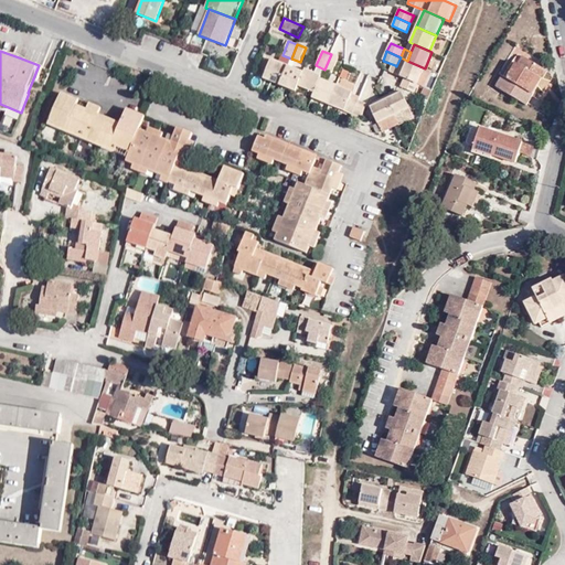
[(340,59),(331,54),(324,70),(333,73),(340,59)]
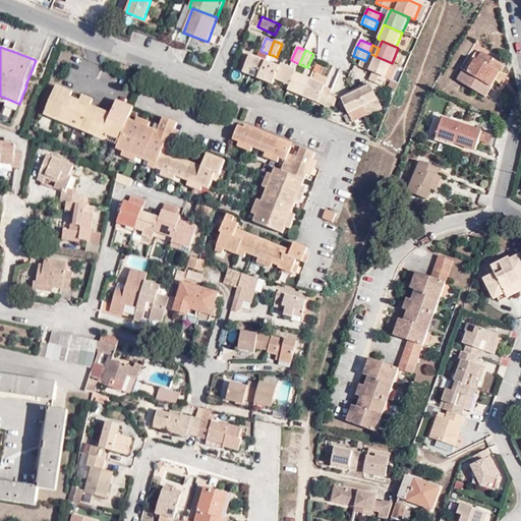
[(493,63),(495,59),(482,52),(478,59),(474,57),(466,70),(464,69),(457,80),(486,98),(491,88),(486,84),(497,66),(493,63)]
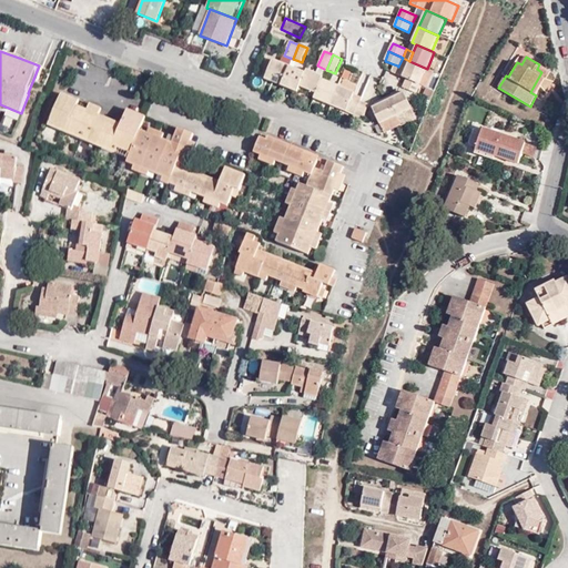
[(419,84),(427,69),(409,61),(403,58),(398,67),(397,66),(394,73),(406,79),(419,84)]
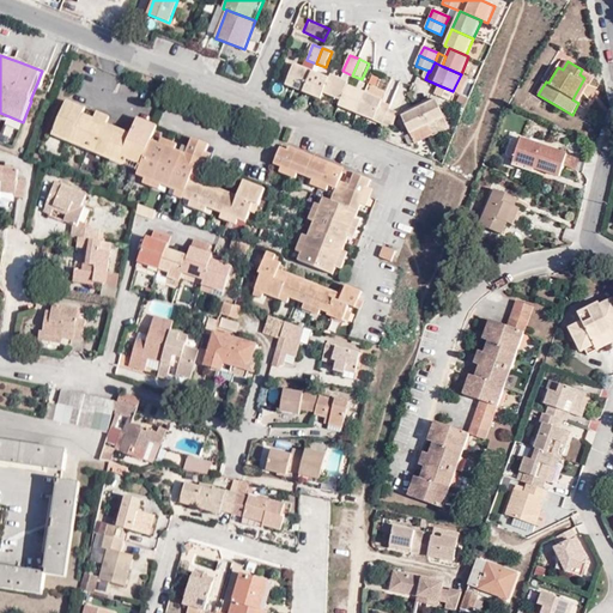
[(286,85),(304,92),(313,72),(296,64),(286,85)]
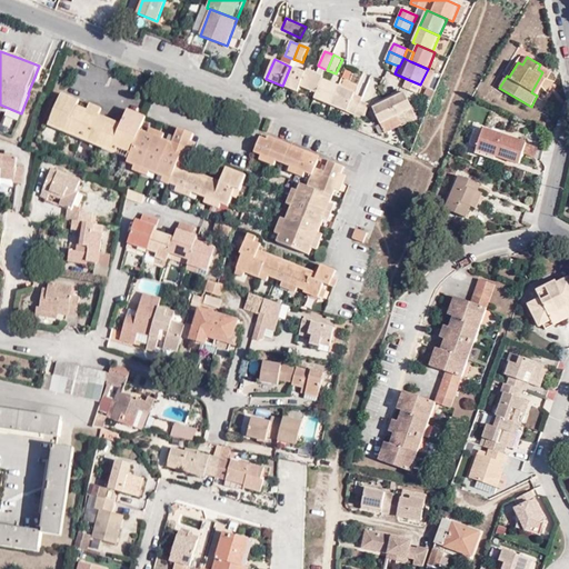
[(551,71),(540,65),(538,69),(542,72),(531,92),(537,96),(551,71)]
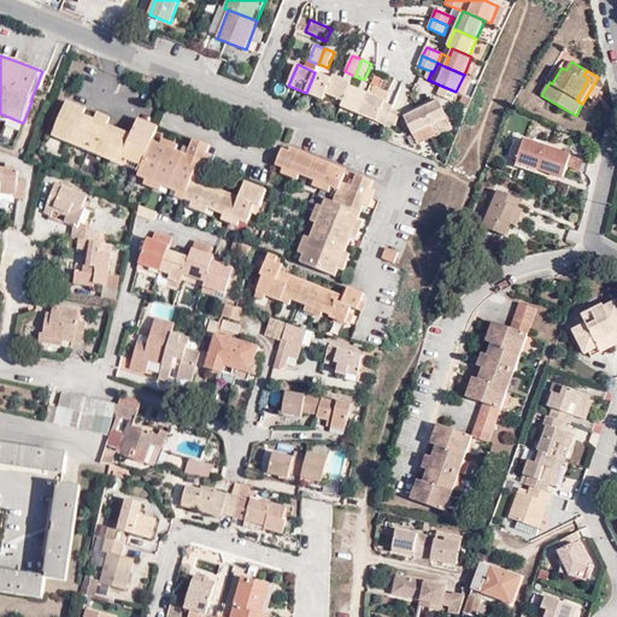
[(315,72),(306,93),(323,100),(327,94),(333,80),(315,72)]
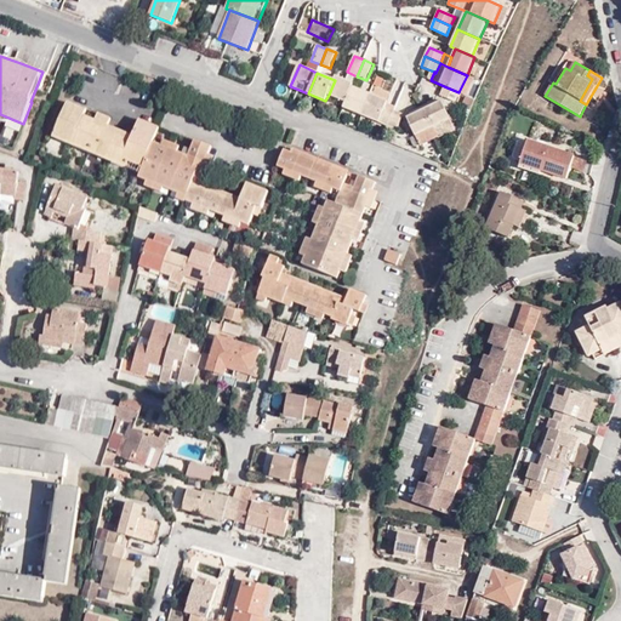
[(335,80),(329,95),(346,103),(353,86),(354,83),(336,77),(335,80)]
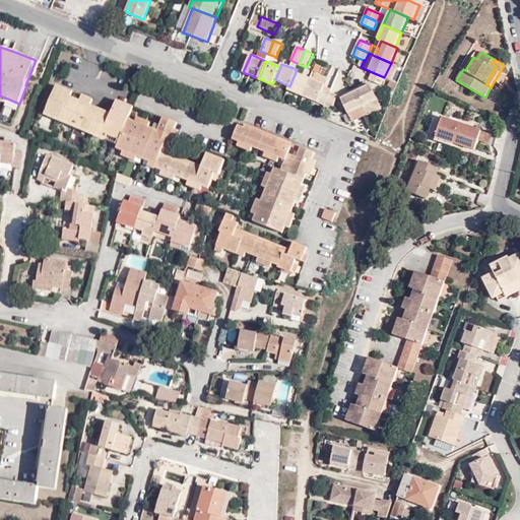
[(289,86),(287,90),(303,98),(310,78),(296,72),(289,86)]
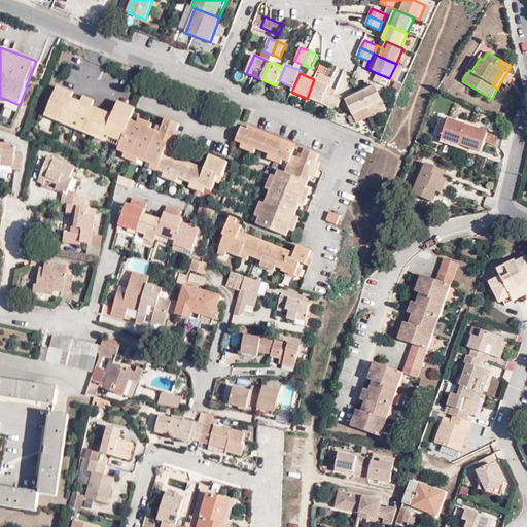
[(387,88),(390,79),(389,78),(377,73),(374,81),(387,88)]
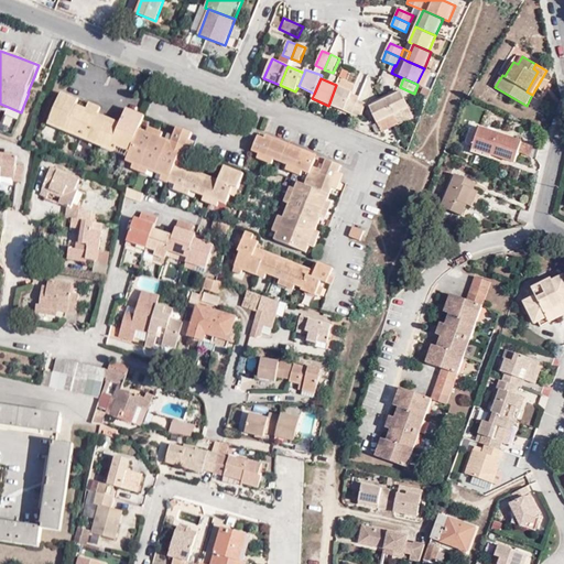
[(336,85),(328,106),(351,115),(353,115),(358,100),(350,97),(353,91),(336,85)]
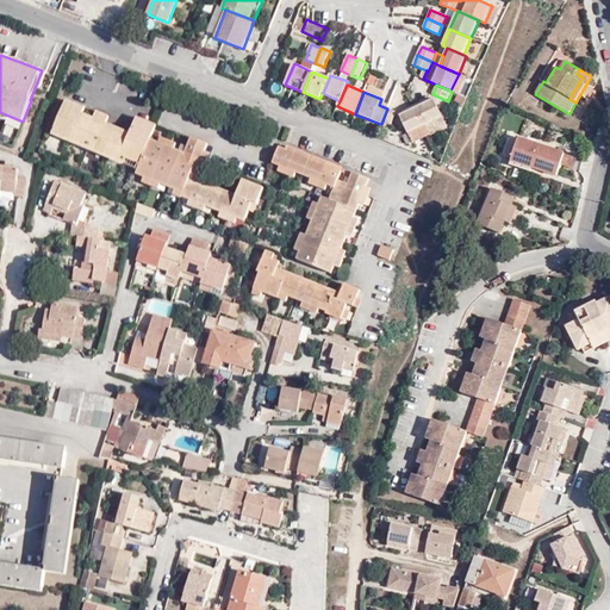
[(454,105),(464,109),(467,98),(459,94),(454,105)]
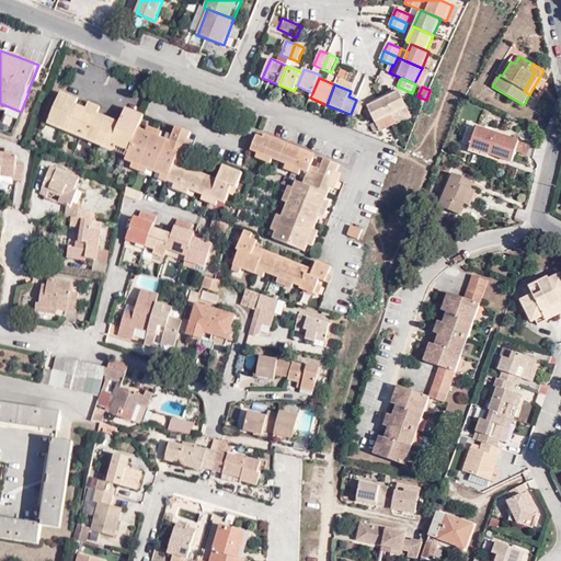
[(384,99),(397,124),(412,117),(408,107),(400,91),(384,99)]
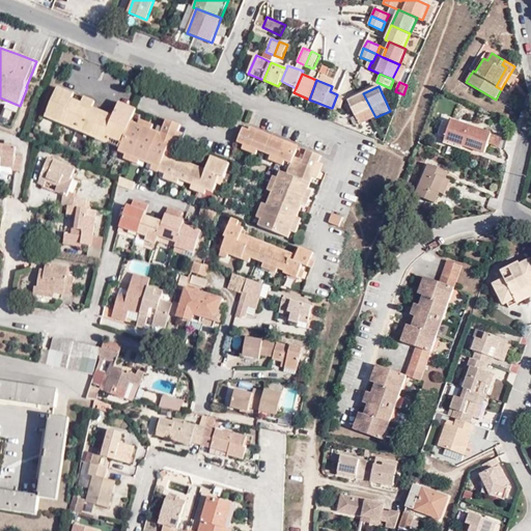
[(132,121),(136,110),(119,103),(113,116),(112,120),(91,111),(92,108),(95,102),(84,96),(82,102),(82,104),(80,107),(71,103),(72,100),(74,94),(58,87),(46,117),(120,147),(132,121)]
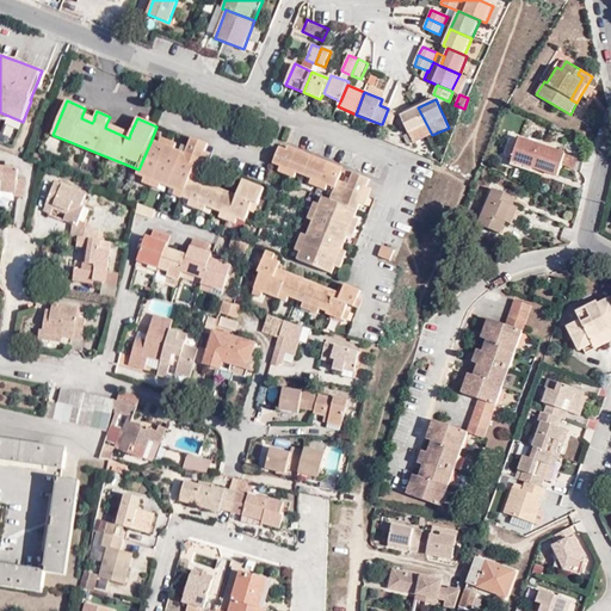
[(414,143),(432,135),(418,107),(400,116),(414,143)]
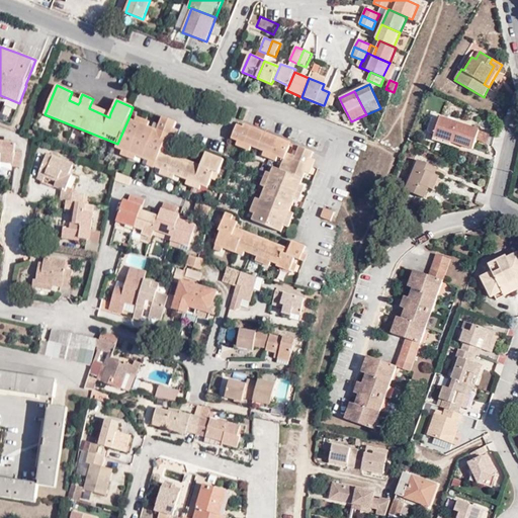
[(329,92),(324,105),(332,109),(337,95),(329,92)]
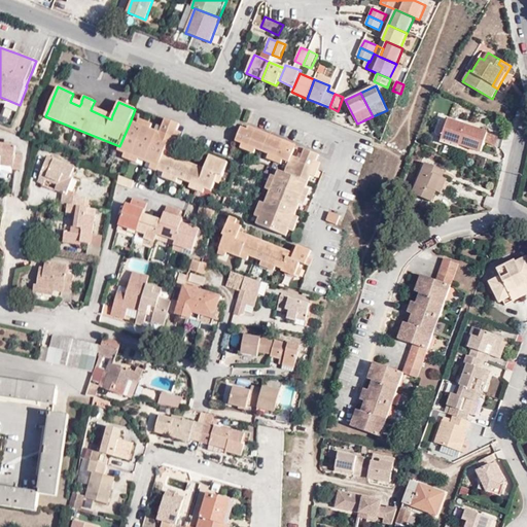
[(111,119),(112,115),(92,107),(91,110),(111,119)]
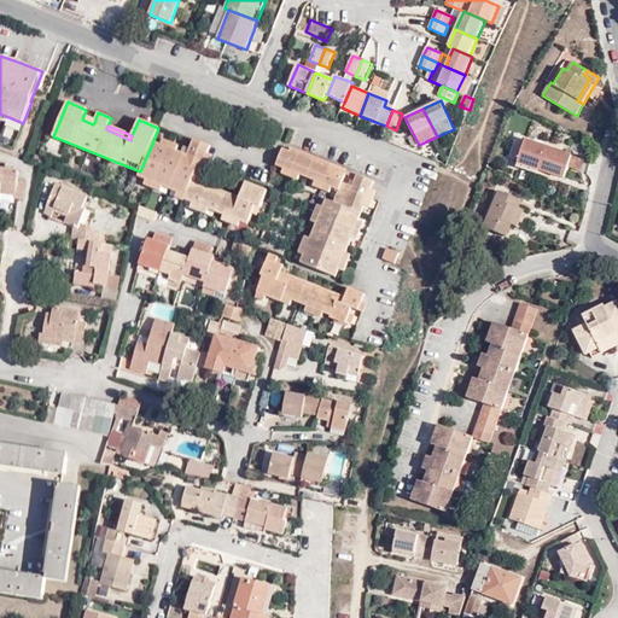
[(188,156),(153,141),(140,172),(139,178),(186,197),(185,199),(249,226),(257,205),(262,207),(268,191),(246,182),(239,200),(192,182),(194,176),(198,178),(211,146),(194,139),(188,156)]
